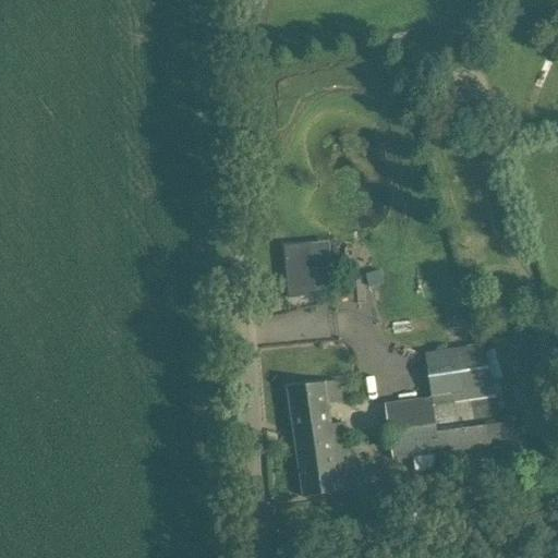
[(380,271),(366,275),(368,288),(384,283),(380,271)]
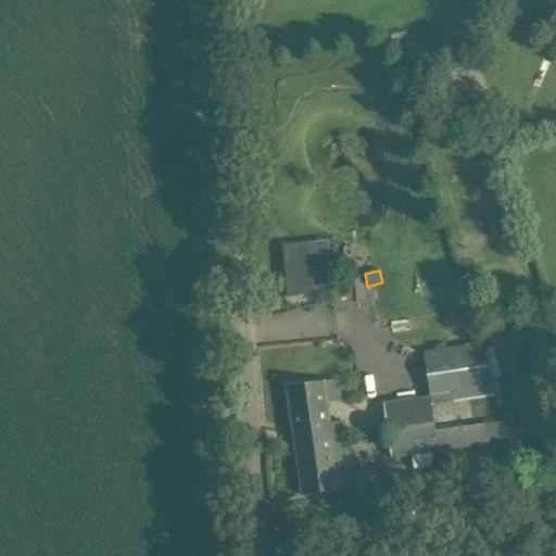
[(343,421),(330,424),(327,402),(342,401),(340,380),(288,388),(295,444),(345,438),(343,421)]
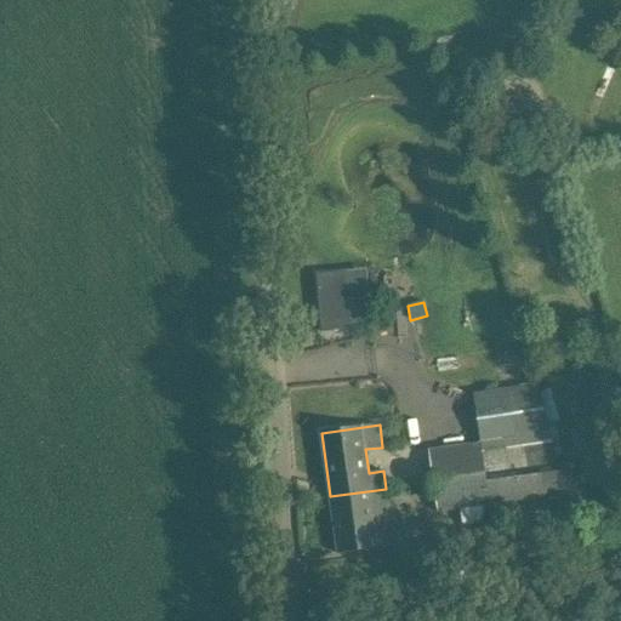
[(429,450),(433,482),(558,465),(550,433),(429,450)]
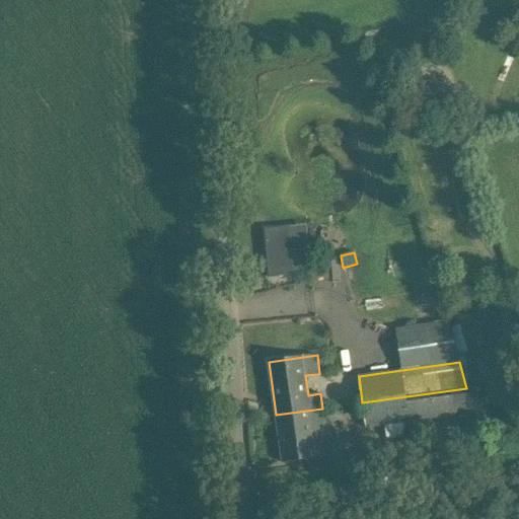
[(472,413),(466,388),(362,402),(365,428),(472,413)]
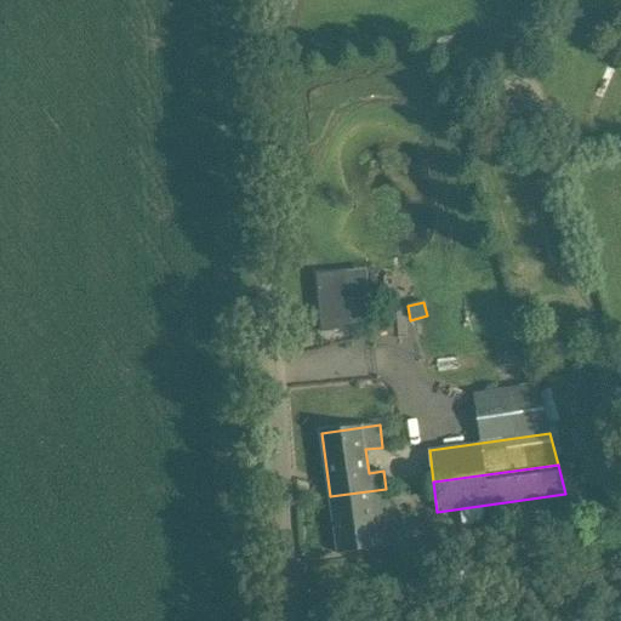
[(330,496),(339,554),(394,546),(386,489),(330,496)]
